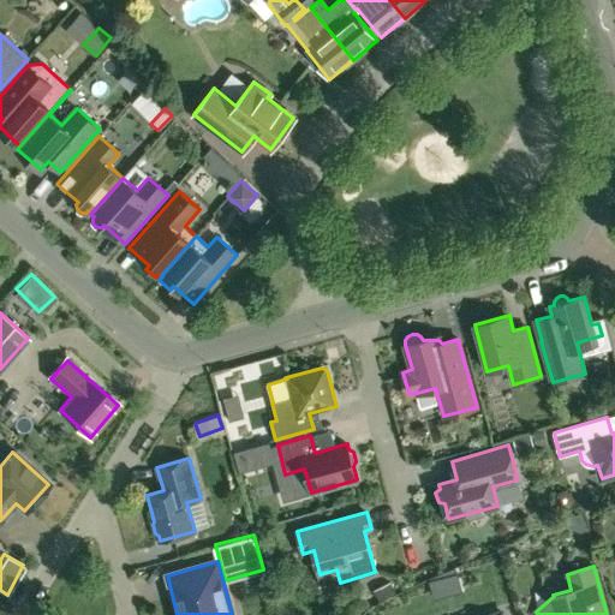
[(433,597),(461,590),(457,571),(428,578),(433,597)]
